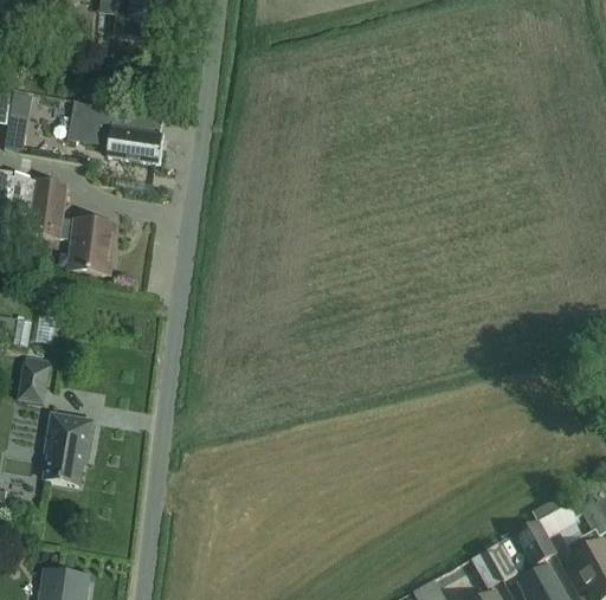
[(116,0),(111,37),(140,39),(142,17),(160,19),(162,0),(116,0)]
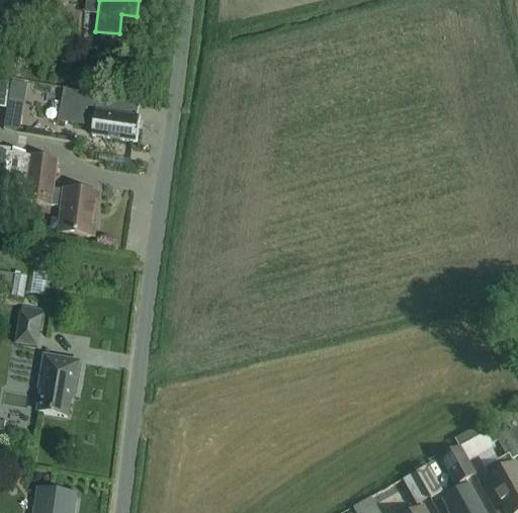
[(22,75),(20,105),(35,106),(38,76),(22,75)]
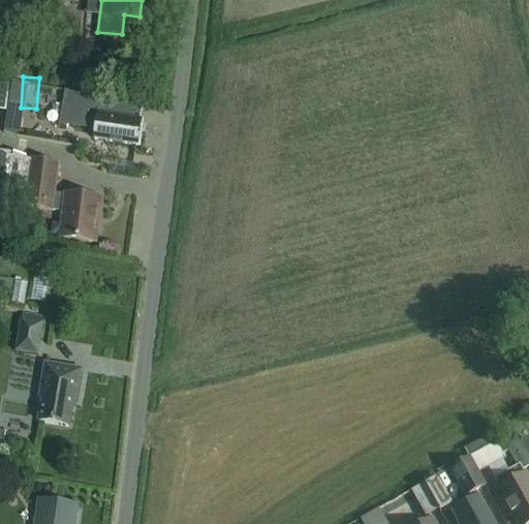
[(142,101),(64,87),(59,118),(72,120),(96,124),(94,135),(138,142),(143,117),(138,117),(142,101)]
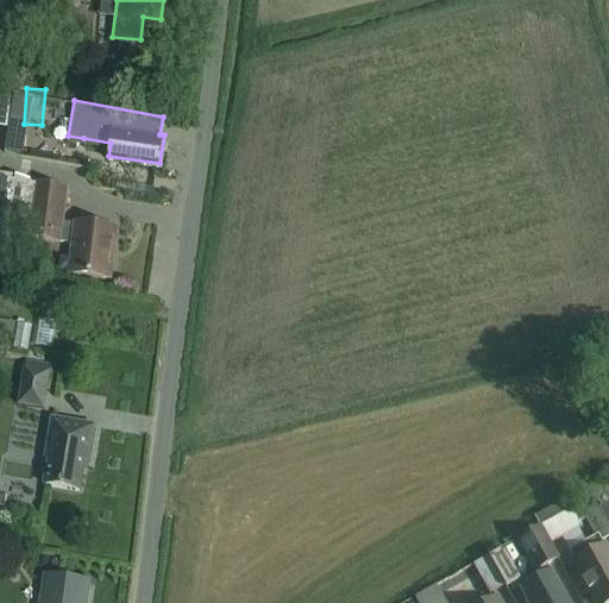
[(0,223),(10,225),(8,238),(26,240),(27,233),(35,234),(61,238),(63,218),(68,184),(33,178),(33,177),(14,173),(0,170),(0,223)]
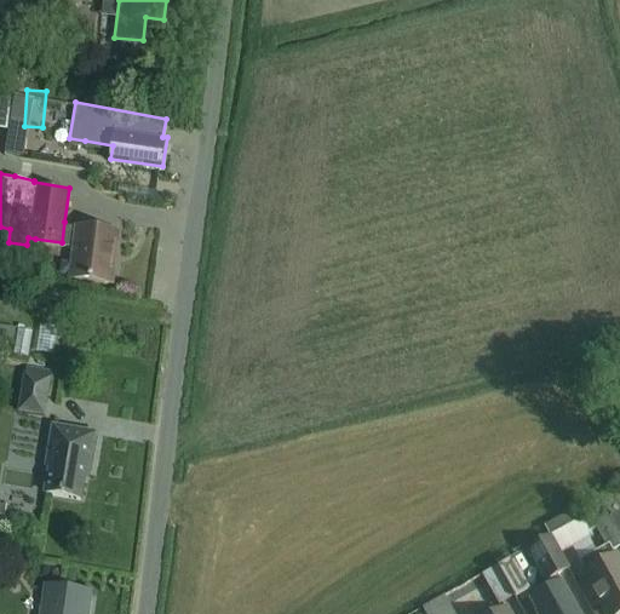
[(112,280),(115,248),(119,228),(75,223),(68,275),(112,280)]
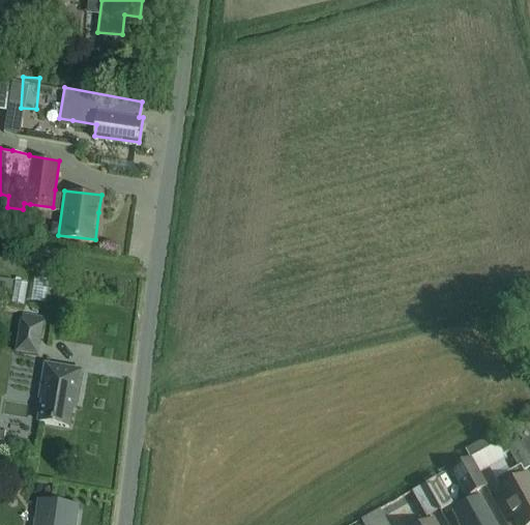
[(42,315),(20,311),(15,345),(37,349),(42,315)]
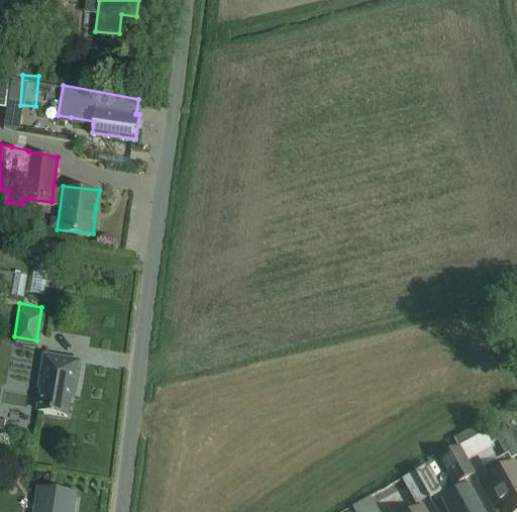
[(41,386),(37,408),(66,413),(70,387),(74,388),(79,357),(43,351),(37,386),(41,386)]
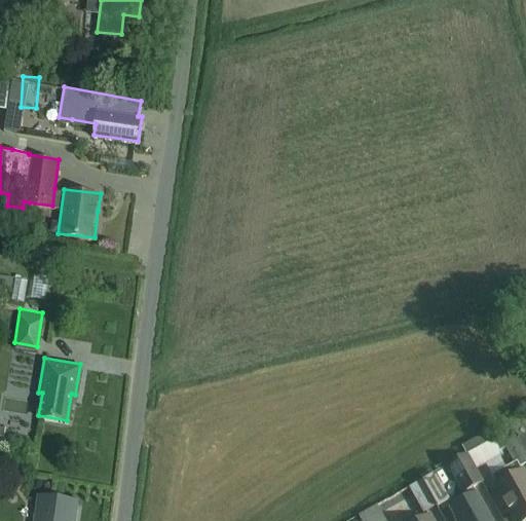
[(520,436),(518,437),(525,451),(525,421),(522,415),(512,421),(520,436)]
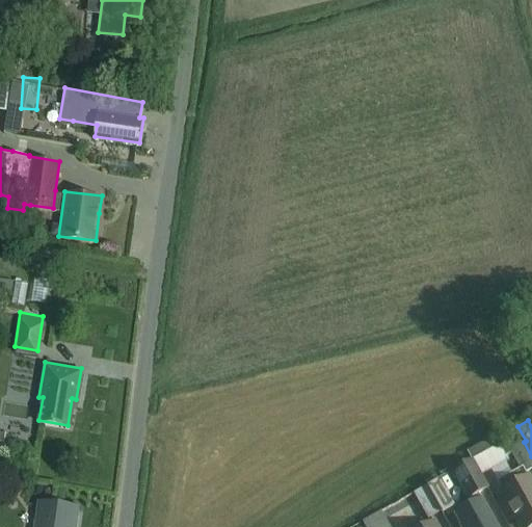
[(531,464),(531,456),(524,442),(517,430),(500,441),(506,453),(511,450),(522,470),(531,464)]
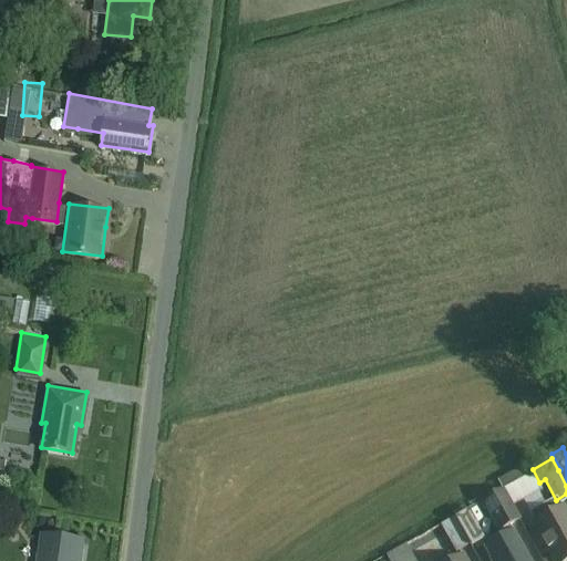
[(522,515),(505,486),(482,499),(497,528),(522,515)]
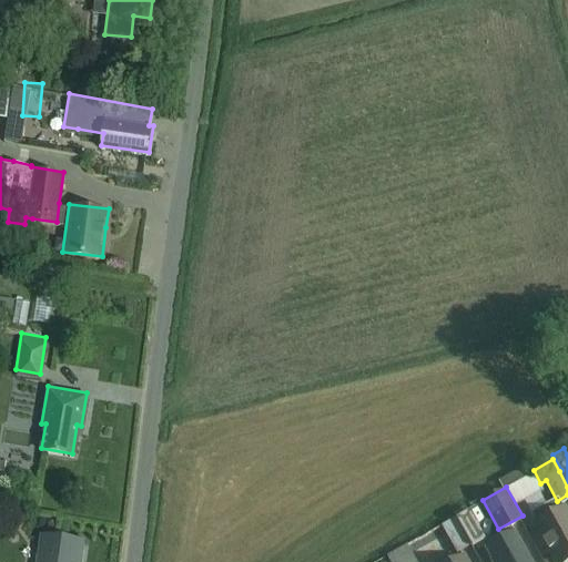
[(564,561),(567,560),(567,510),(565,504),(555,511),(549,501),(530,511),(558,561),(564,561)]
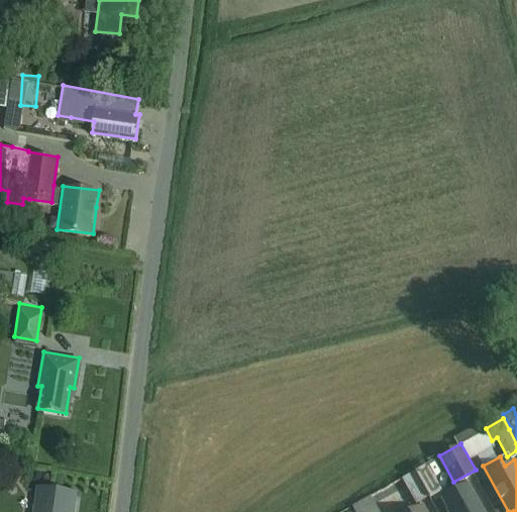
[(370,494),(375,501),(407,484),(416,501),(427,494),(414,470),(370,494)]
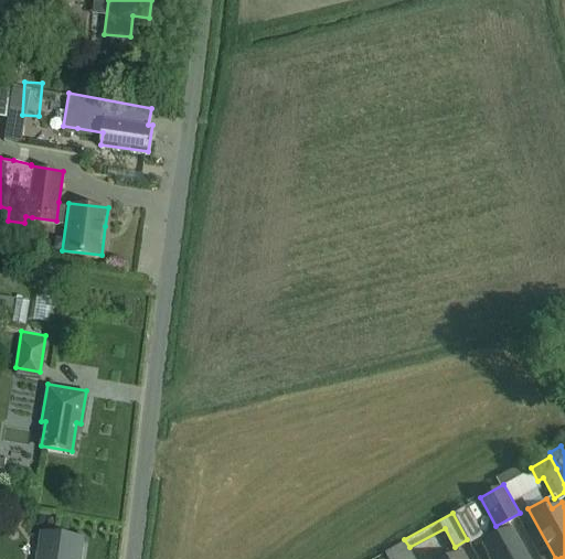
[(530,558),(528,554),(513,527),(484,543),(491,555),(490,555),(492,558),(530,558)]
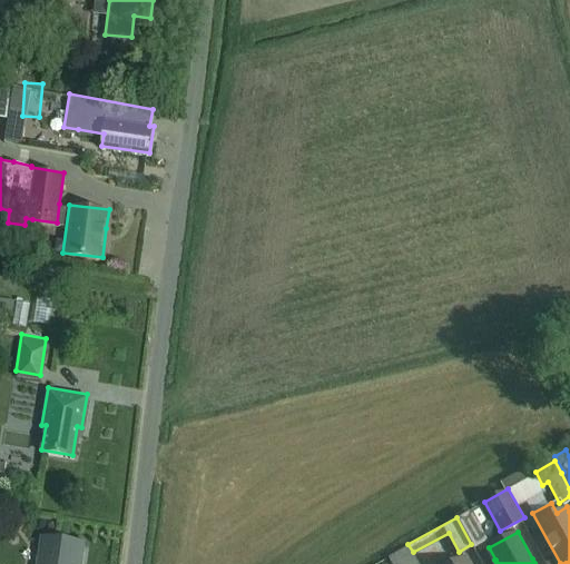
[(78,563),(82,541),(60,537),(41,534),(36,563),(78,563)]
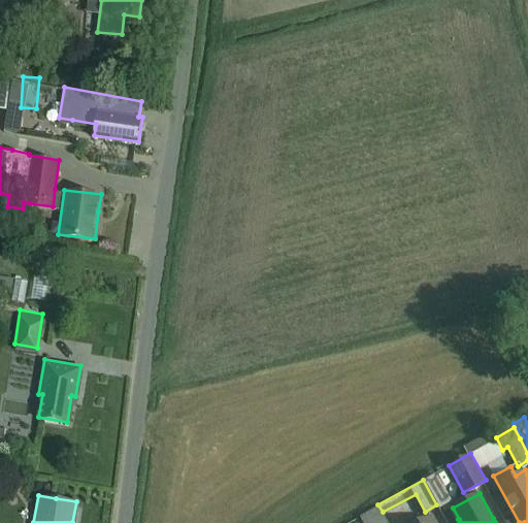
[(389,522),(383,512),(377,504),(359,515),(364,522),(389,522)]
